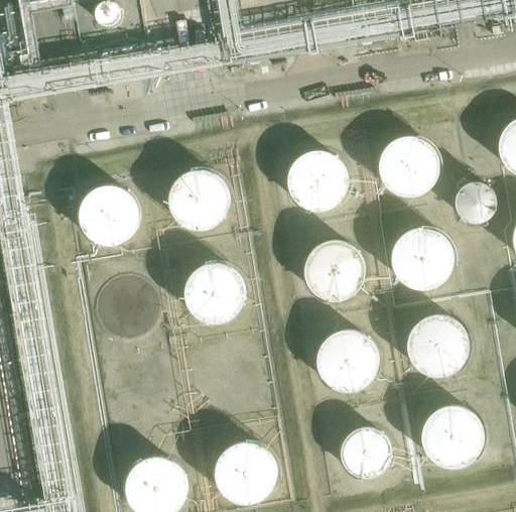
[(515,115),(501,127),(497,151),(514,174),(515,173),(515,115)]
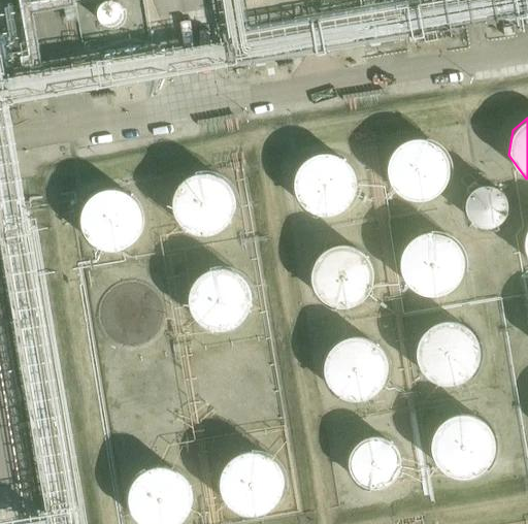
[(390,151),(386,174),(404,198),(430,199),(451,177),(448,153),(431,137),(406,137),(390,151)]
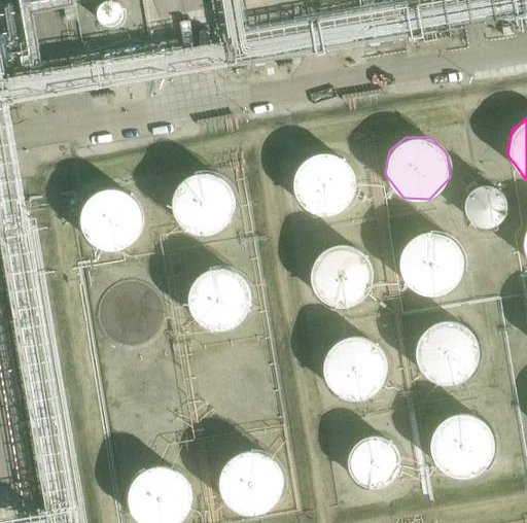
[(297,168),(293,192),(311,215),(338,216),(357,196),(355,170),(338,154),(314,154),(297,168)]
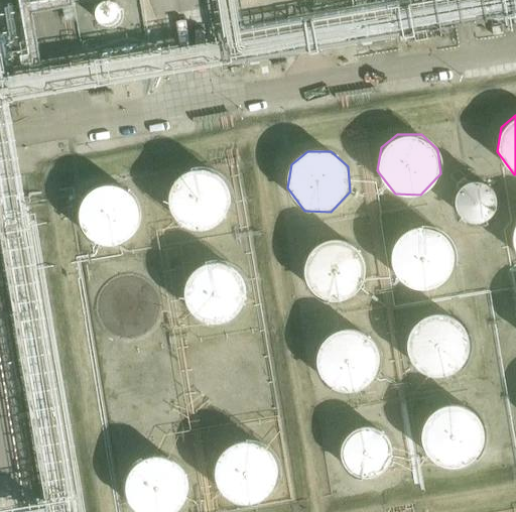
[(170,183),(166,208),(183,231),(210,232),(230,211),(227,185),(211,171),(186,170),(170,183)]
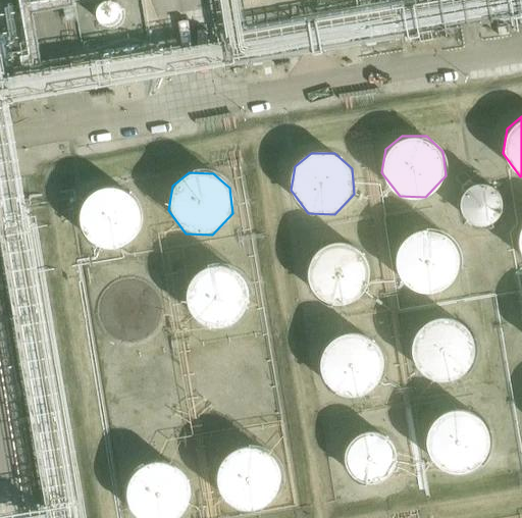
[(514,210),(515,205),(514,199),(513,194),(510,190),(507,186),(503,183),(498,179),(492,178),(487,177),(482,178),(477,179),(473,183),(469,186),(465,190),(463,194),(461,199),(461,205),(461,210),(463,215),(465,219),(469,223),(473,226),(477,229),(482,230),(487,231),(492,230),(498,229),(503,226),(507,223),(513,215),(514,210)]
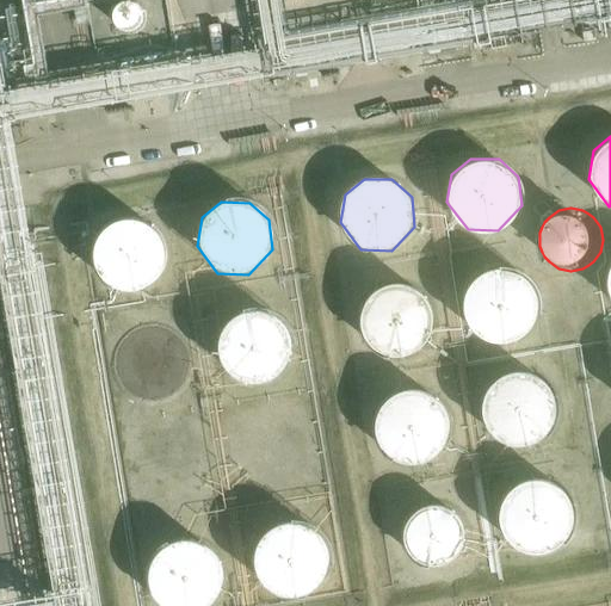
[(97,235),(91,264),(112,291),(143,292),(166,267),(164,239),(143,221),(116,221),(97,235)]
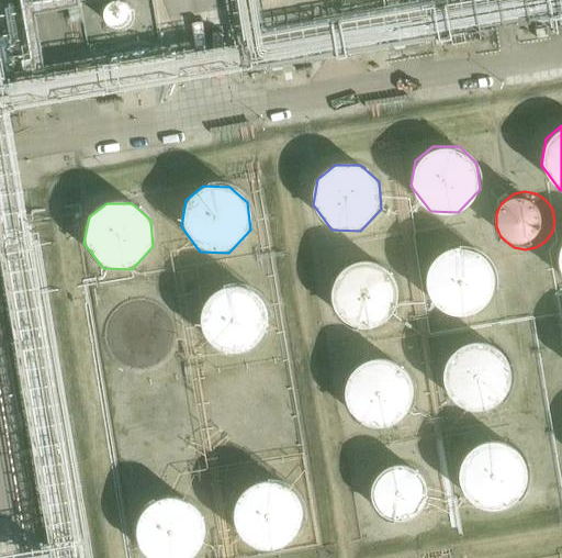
[(430,269),(425,294),(445,320),(473,321),(494,298),(492,271),(473,255),(448,255),(430,269)]
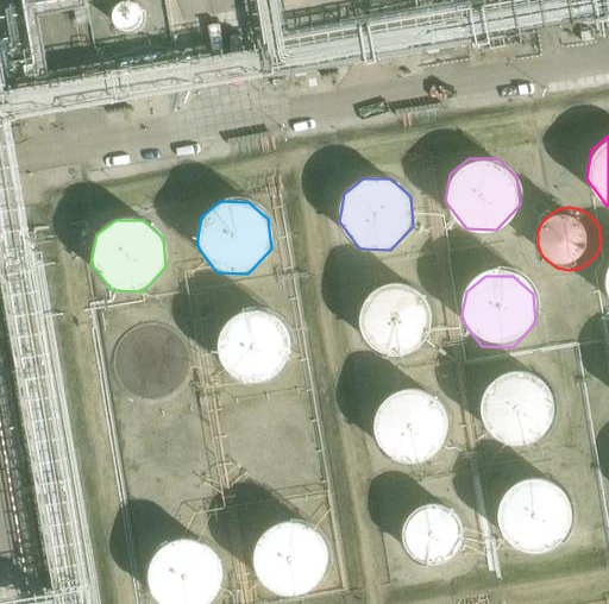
[(363,302),(357,329),(378,357),(409,358),(432,334),(428,304),(409,287),(381,287),(363,302)]
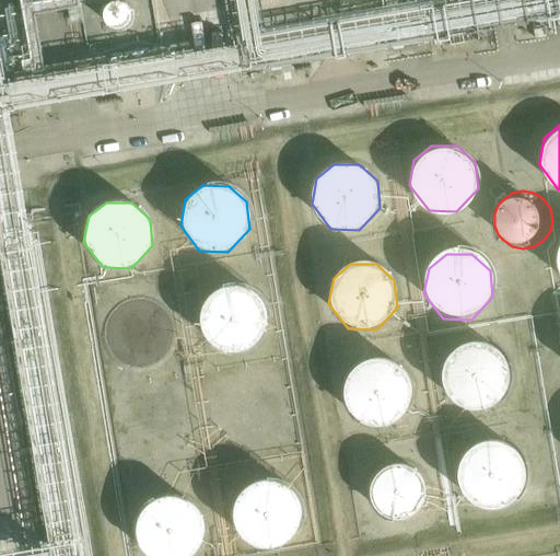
[(203,299),(199,325),(218,350),(246,351),(267,328),(265,301),(246,286),(221,285),(203,299)]
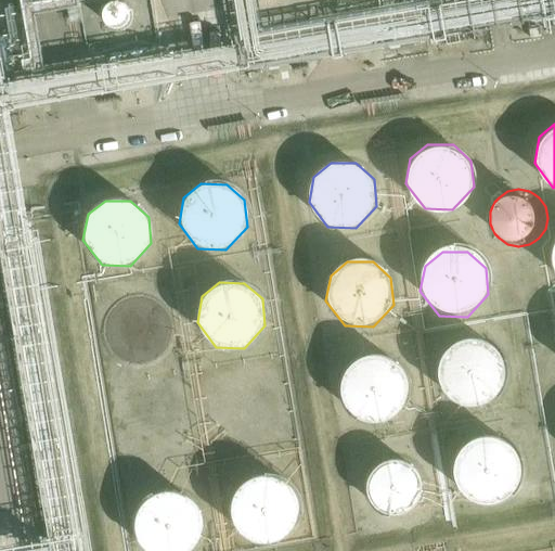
[(108,312),(103,337),(123,362),(151,363),(171,342),(169,315),(151,298),(126,298),(108,312)]
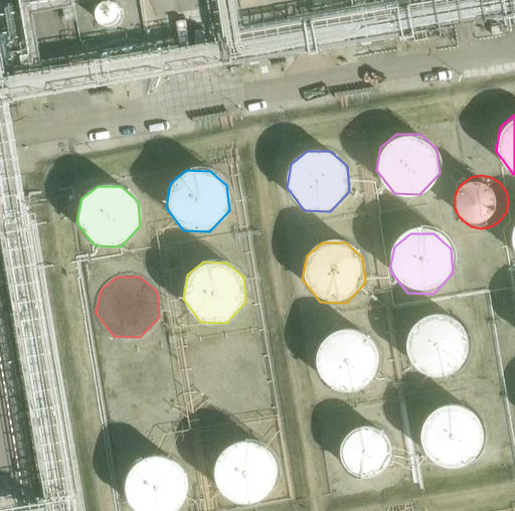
[(408,328),(404,352),(422,374),(448,376),(468,355),(465,330),(449,316),(424,315),(408,328)]
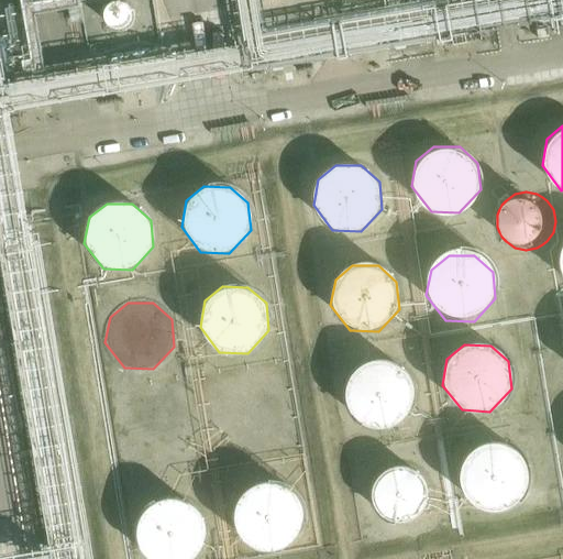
[(349,375),(343,402),(363,427),(390,428),(412,405),(409,379),(392,362),(365,361),(349,375)]
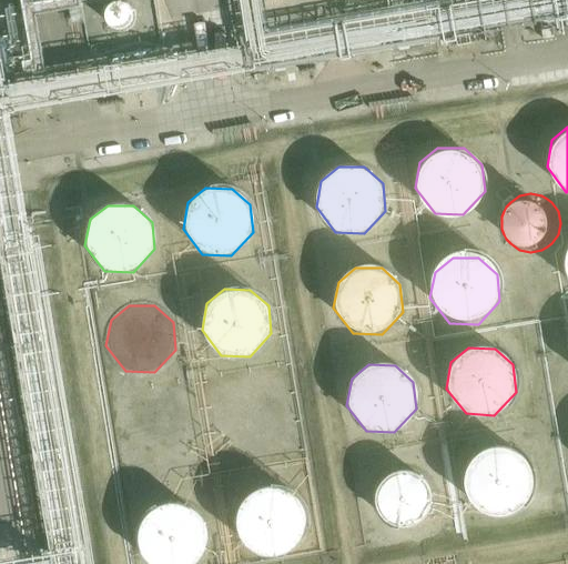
[(468,461),(464,487),(483,513),(511,514),(533,491),(530,464),(513,447),(486,447),(468,461)]
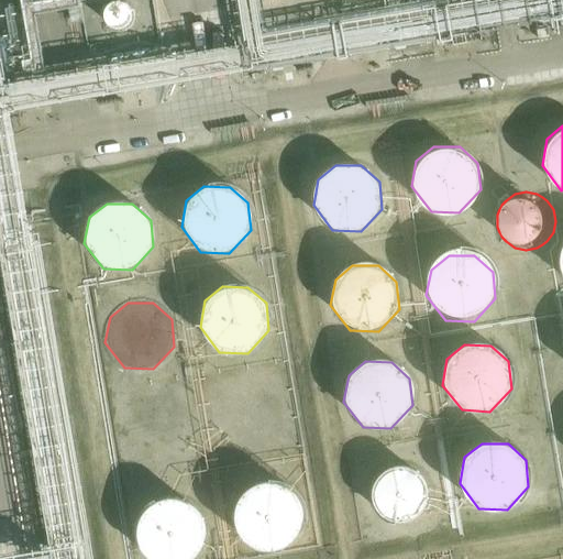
[(423,495),(423,494),(423,489),(421,484),(419,480),(416,474),(411,471),(407,469),(403,468),(397,467),(390,467),(386,468),(382,470),(376,474),(373,479),(370,484),(368,489),(368,494),(368,499),(370,505),(373,510),(376,514),(381,517),(385,519),(389,522),(395,522),(400,522),(405,521),(409,518),(415,515),(419,511),(421,505),(422,501),(423,495)]
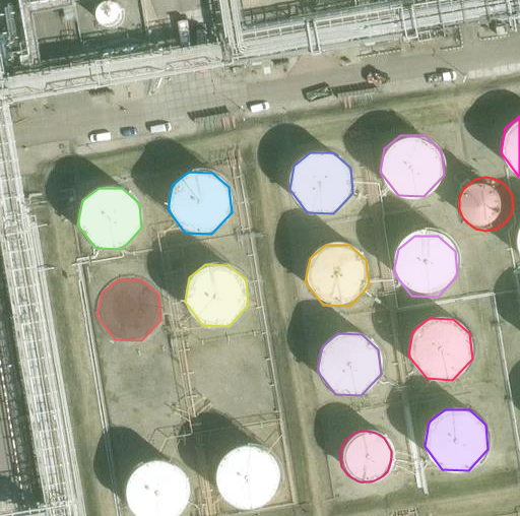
[(220,462),(216,486),(234,509),(260,510),(279,489),(277,464),(260,449),(237,449),(220,462)]
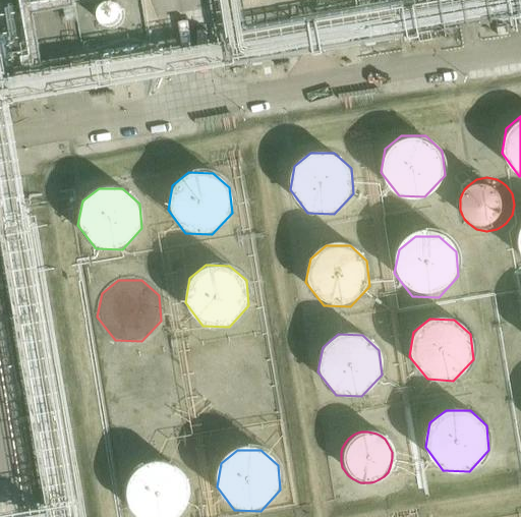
[(132,476),(128,500),(140,516),(179,516),(191,504),(189,478),(172,463),(149,463),(132,476)]
